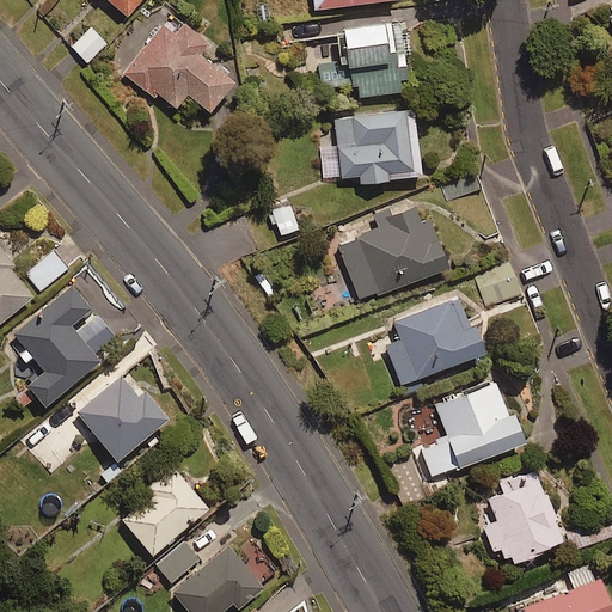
[(110,0),(126,13),(135,0),(110,0)]
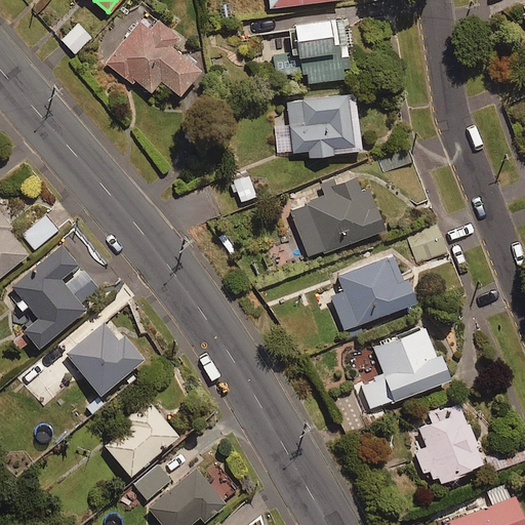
[(180,35),(148,9),(107,63),(149,94),(161,79),(182,94),(202,68),(172,45),(180,35)]
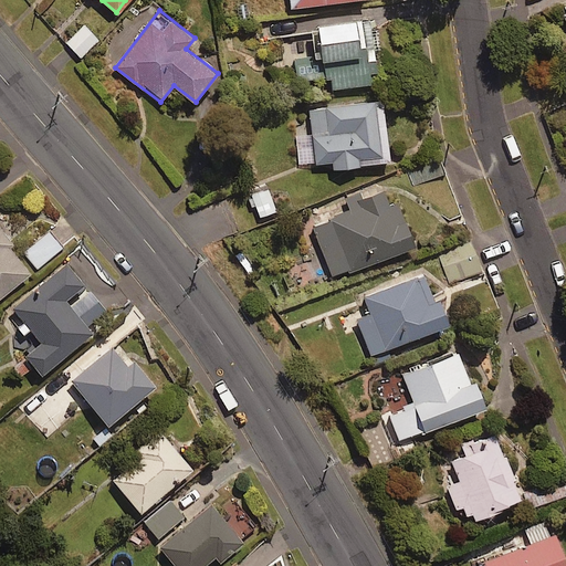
[(380,83),(373,17),(321,22),(324,54),(292,58),(295,81),(332,77),(333,87),(380,83)]
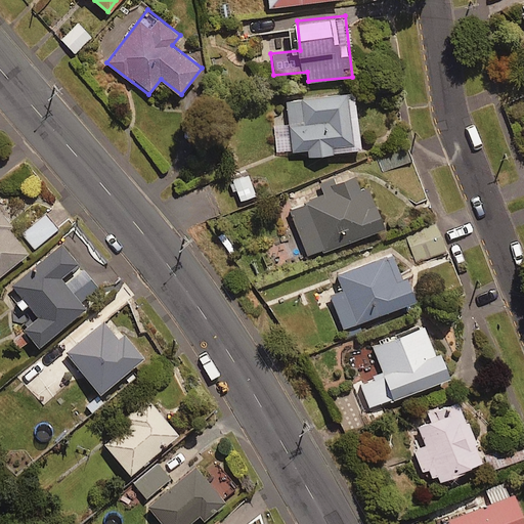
[(91,37),(79,23),(61,38),(75,52),(91,37)]
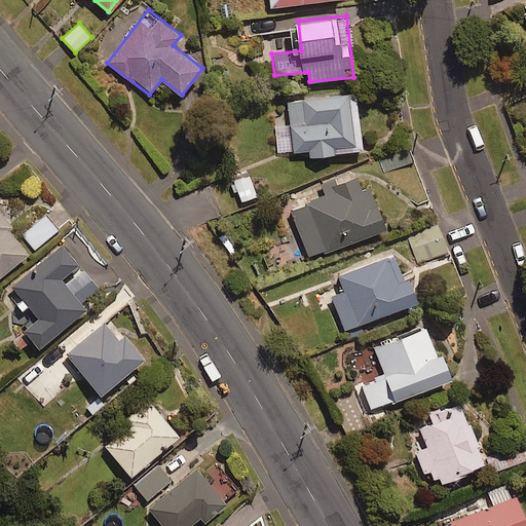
[(364,149),(357,91),(288,101),(291,124),(275,126),(278,152),(309,149),(310,156),(364,149)]
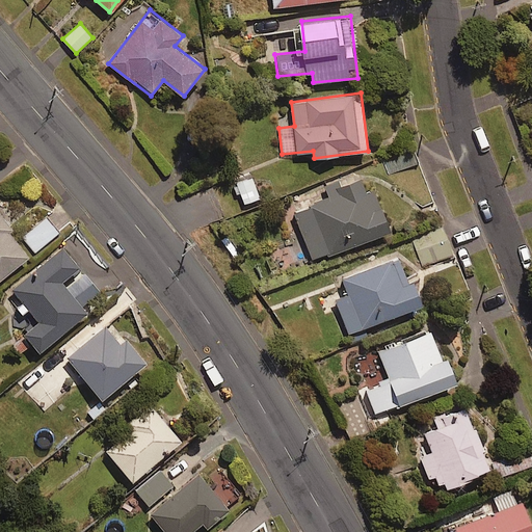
[(419,163),(414,149),(383,159),(389,174),(419,163)]
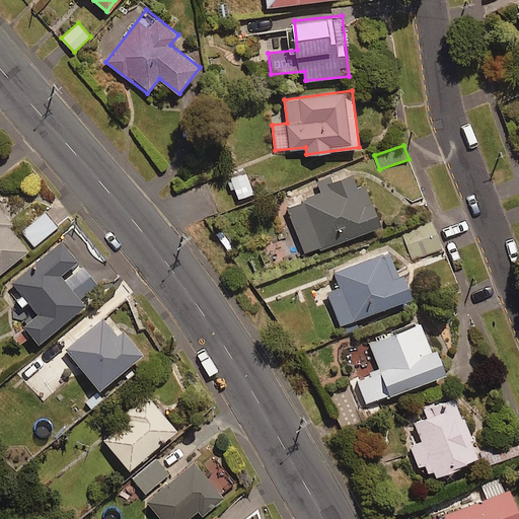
[(244,171),(226,180),(231,192),(234,191),(238,199),(253,193),(244,171)]
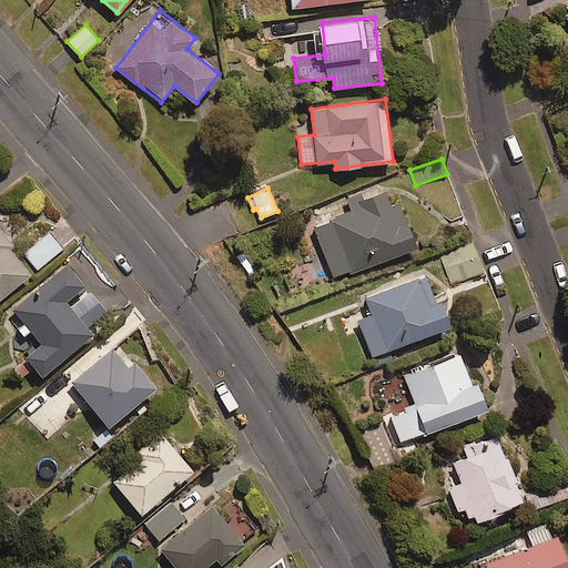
[(334,277),(418,246),(401,199),(391,203),(385,190),(348,203),(351,210),(328,217),(331,223),(316,229),(334,277)]
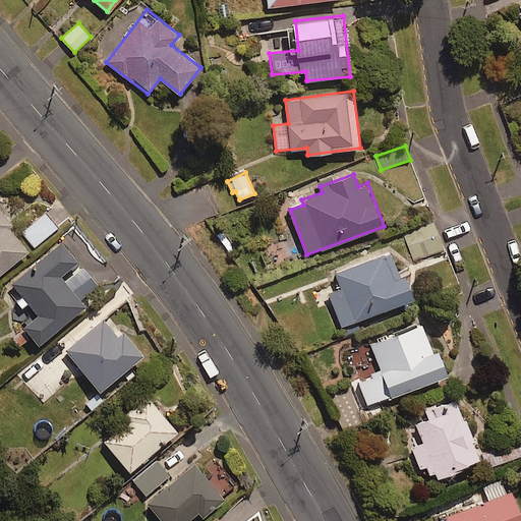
[(0,273),(29,251),(8,225),(13,221),(0,203),(0,273)]
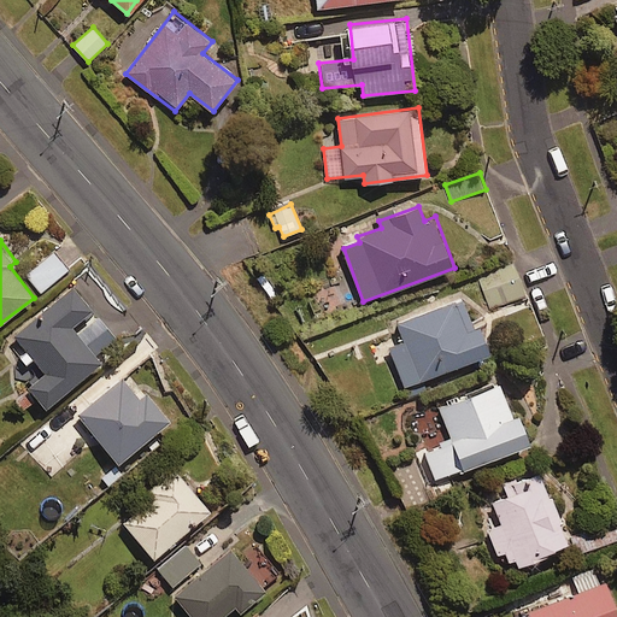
[(524,295),(513,266),(479,278),(489,309),(524,295)]
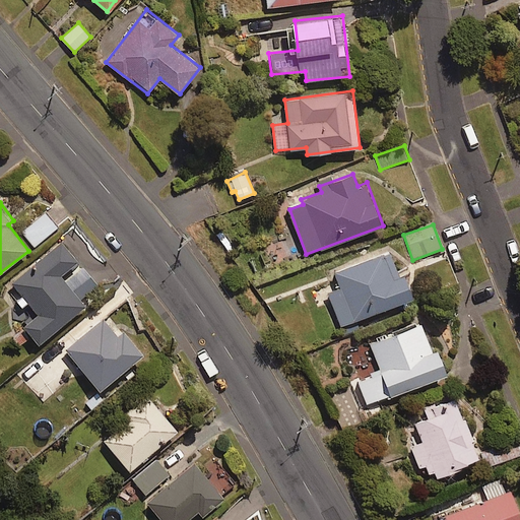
[(26,312),(33,319),(11,336),(20,346),(33,336),(39,343),(85,305),(61,275),(78,261),(62,241),(11,282),(21,295),(16,299),(22,307),(28,303),(31,307),(26,312)]
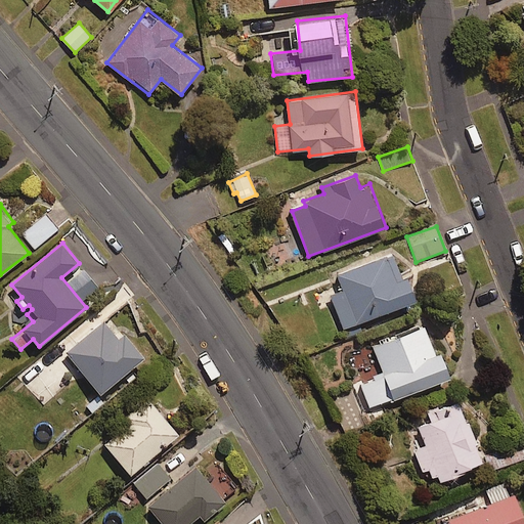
[(344,328),(418,299),(409,276),(402,279),(392,253),(338,274),(343,289),(331,294),(344,328)]
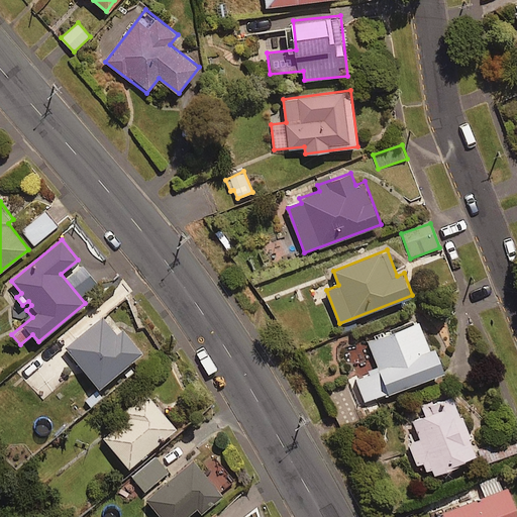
[(118,335),(100,313),(85,325),(87,328),(66,346),(100,388),(142,352),(124,330),(118,335)]
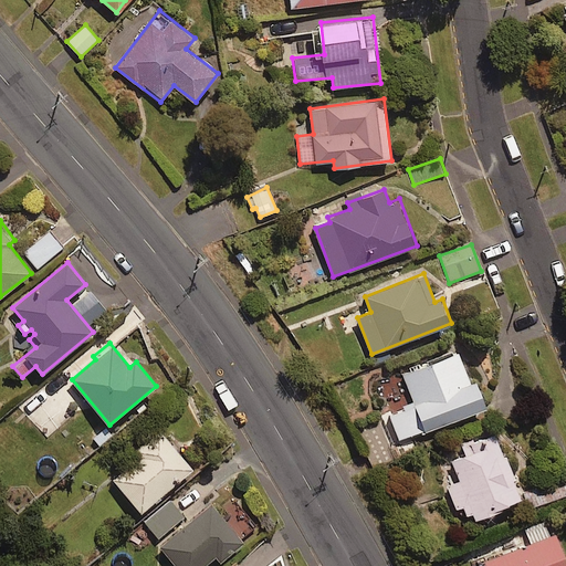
[(471,381),(458,350),(402,373),(417,408),(390,418),(400,441),(488,406),(477,379),(471,381)]
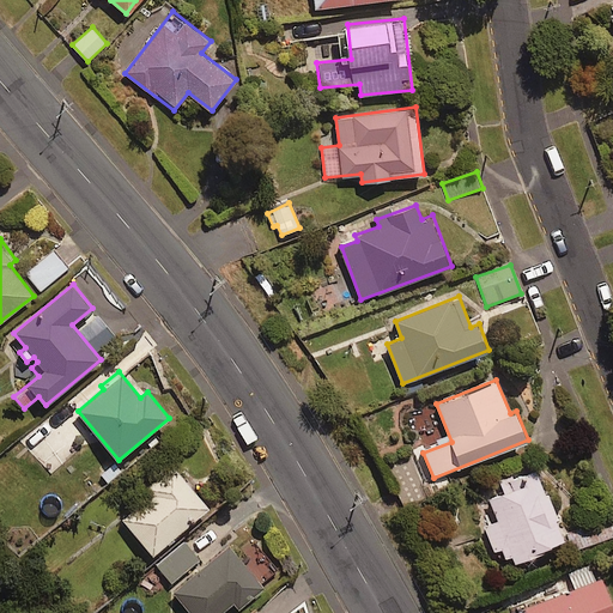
[(208,507),(171,465),(145,489),(151,495),(123,520),(155,554),(208,507)]
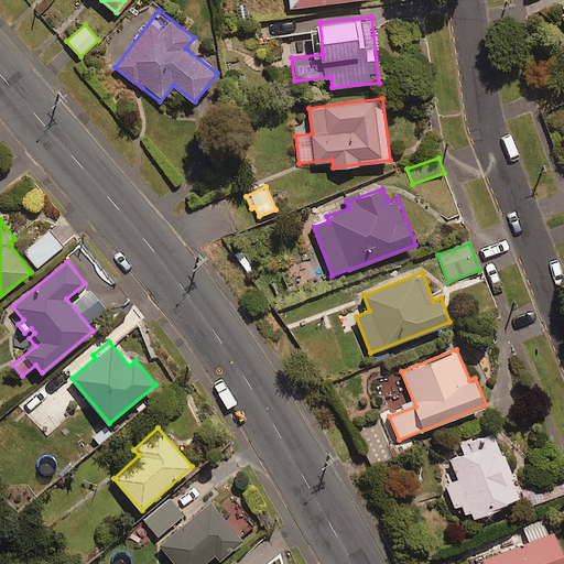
[(444,485),(456,509),(461,506),(464,512),(469,509),(474,518),(522,495),(492,430),(446,452),(459,478),(444,485)]
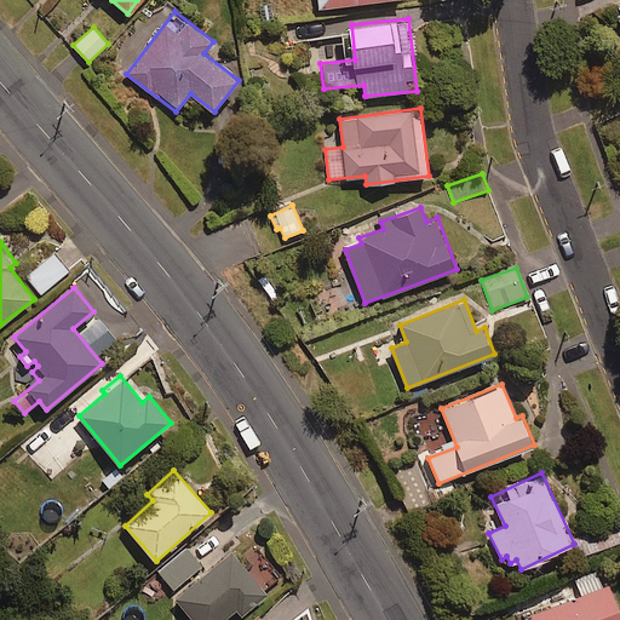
[(202,566),(188,547),(160,572),(174,589),(202,566)]
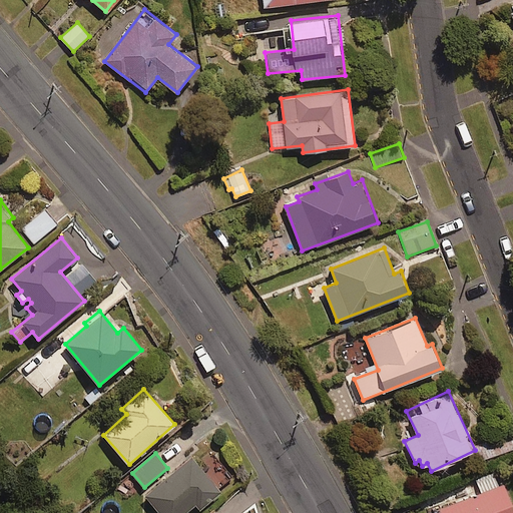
[(200,508),(221,491),(219,488),(233,477),(214,454),(204,463),(195,453),(145,495),(160,512),(184,512),(196,504),(200,508)]
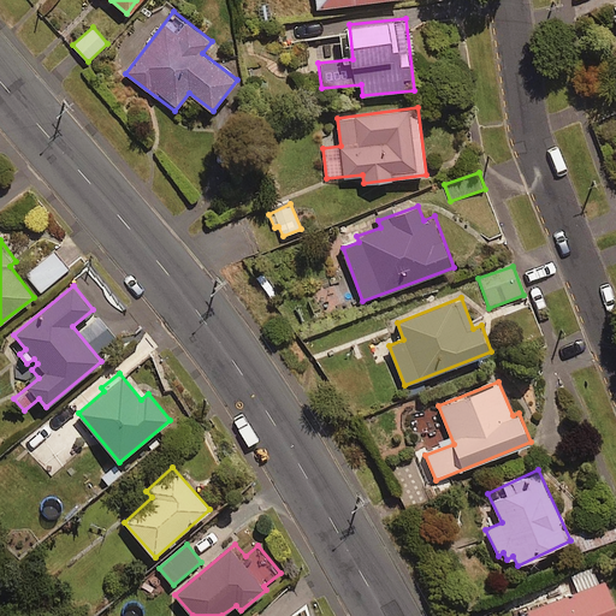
[(529,615),(615,615),(615,608),(605,580),(598,582),(594,572),(574,579),(579,592),(528,611),(529,615)]
